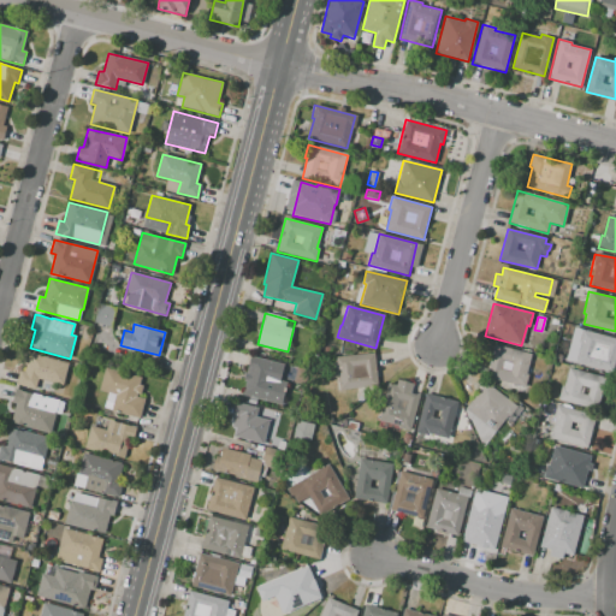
[(574,329),(615,338),(615,361),(614,372),(566,360),(574,329)]
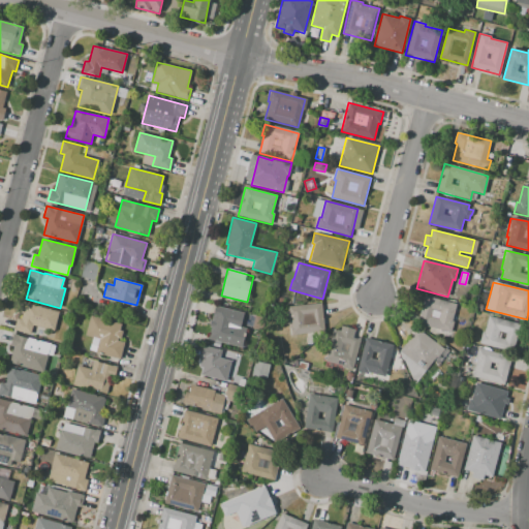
[(425,297),(456,304),(452,320),(455,321),(452,332),(417,323),(425,297)]
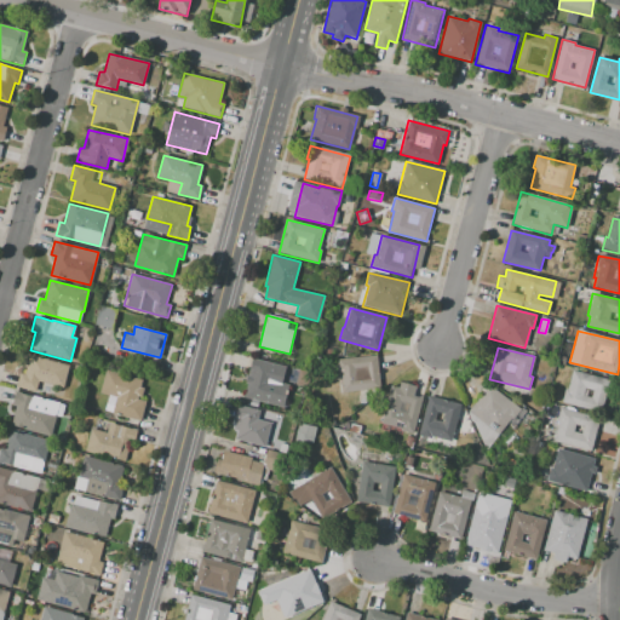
[(68,365),(29,355),(24,374),(19,373),(16,388),(35,392),(39,380),(63,386),(68,365)]
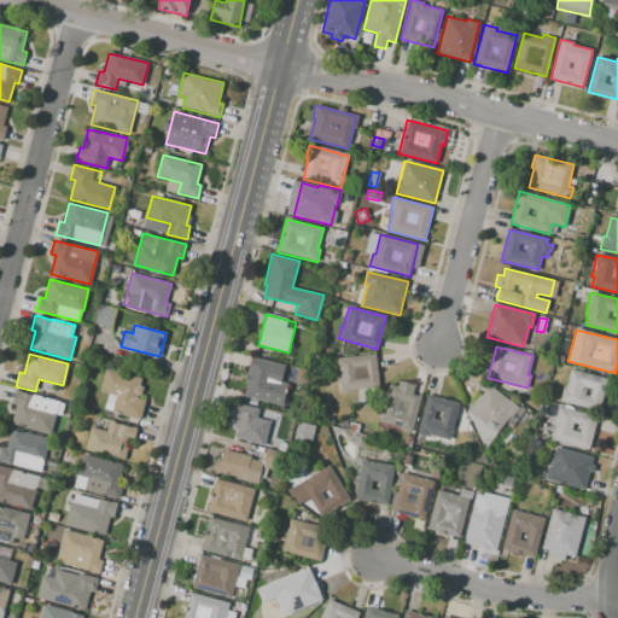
[(336,359),(375,355),(379,386),(340,390),(339,371),(337,372),(336,359)]
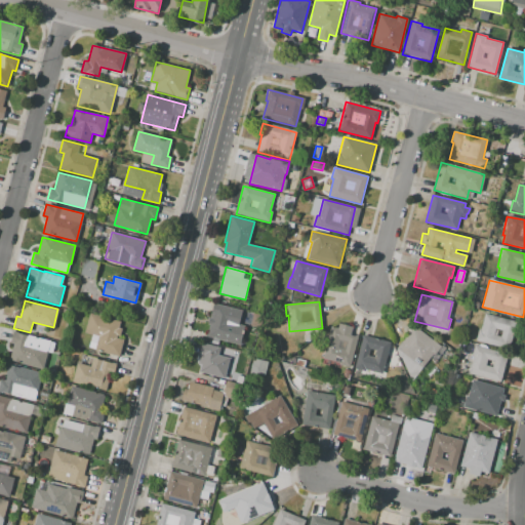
[(213,305),(205,336),(239,345),(247,312),(213,305)]
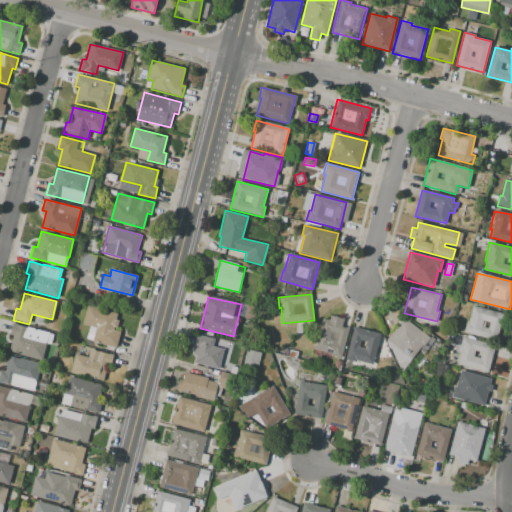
[(87,305),(117,313),(116,320),(118,321),(116,328),(114,327),(113,330),(119,331),(115,347),(93,342),(96,328),(82,325),(87,305)]
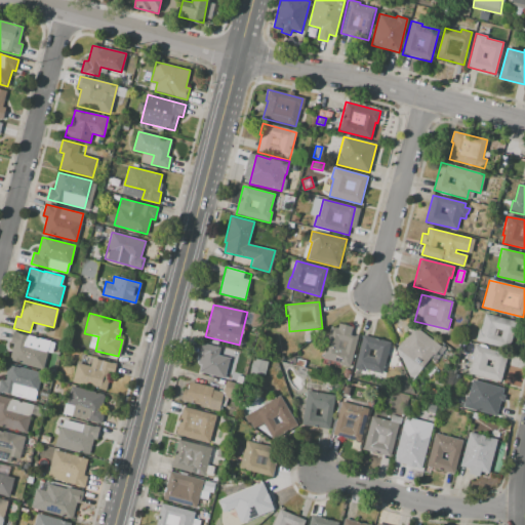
[(259,327),(250,325),(254,314),(263,316),(259,327)]
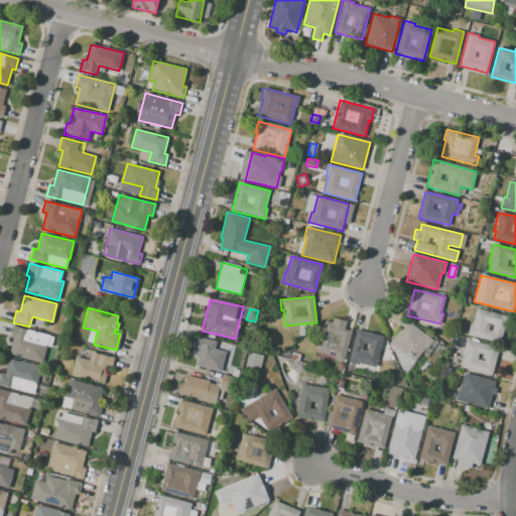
[(477,308),(507,315),(500,343),(468,335),(470,325),(473,325),(477,308)]
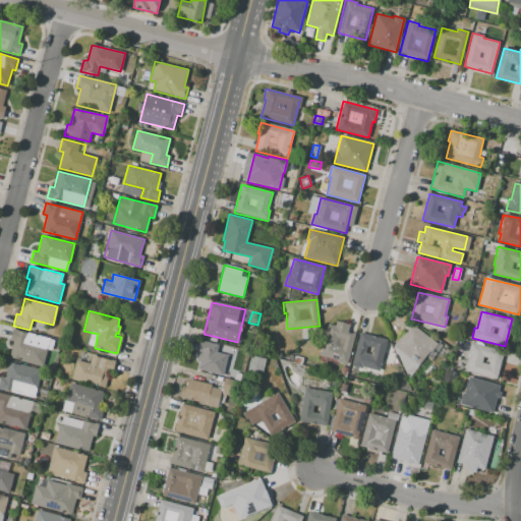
[(336,322),(350,325),(348,331),(355,332),(347,365),(336,362),(337,359),(321,355),(328,325),(335,326),(336,322)]
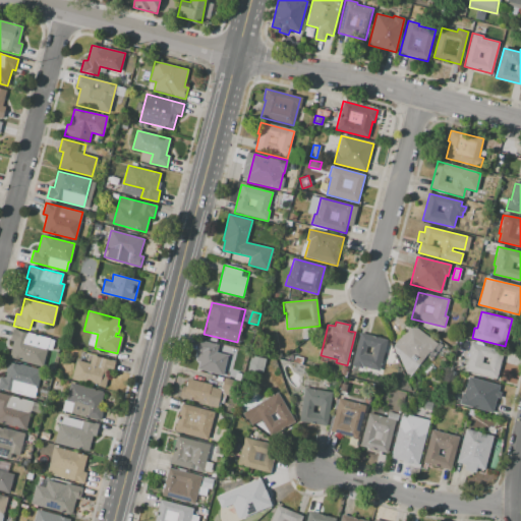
[(410,324),(438,344),(430,352),(429,351),(419,364),(394,346),(410,324)]
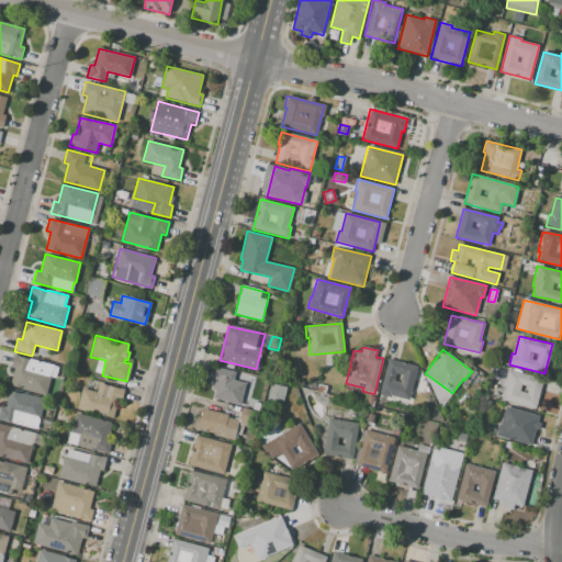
[(45,395),(18,389),(19,388),(10,385),(14,369),(10,368),(13,356),(58,367),(55,378),(49,377),(45,395)]
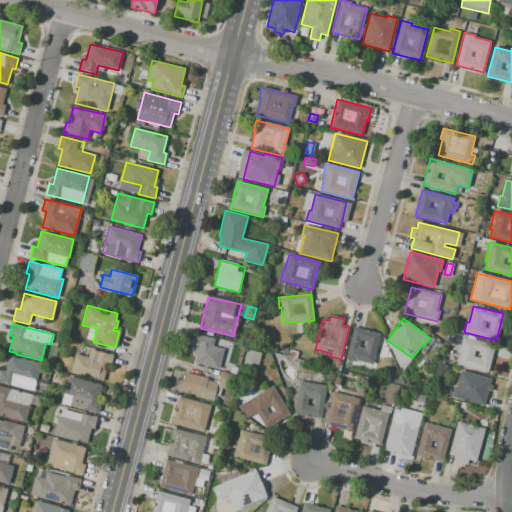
[(354,327),(381,334),(373,365),(346,358),(354,327)]
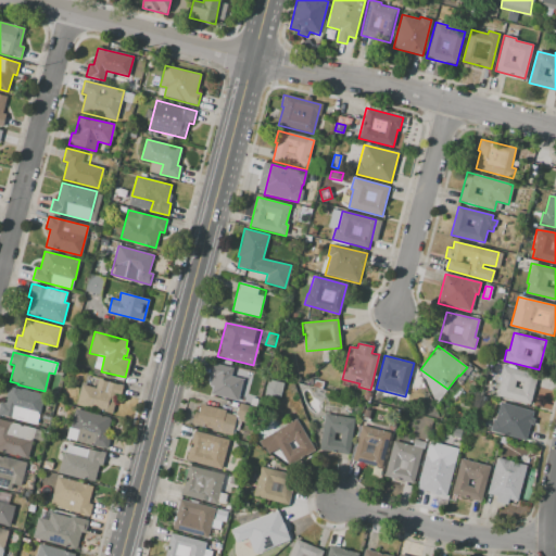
[(213,364),(232,368),(231,376),(242,379),(237,401),(212,394),(216,375),(211,374),(213,364)]
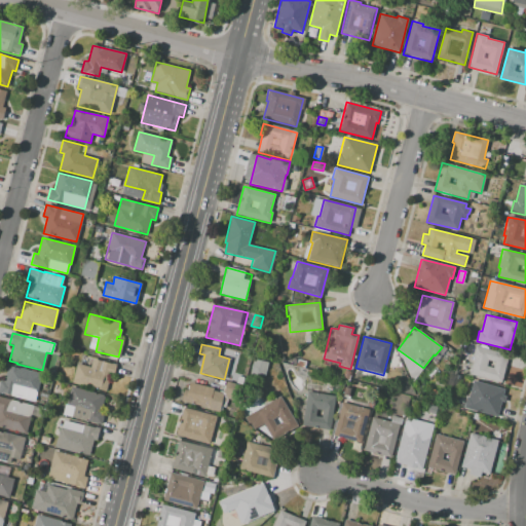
[(475,346),(509,355),(501,382),(470,374),(474,358),(472,357),(475,346)]
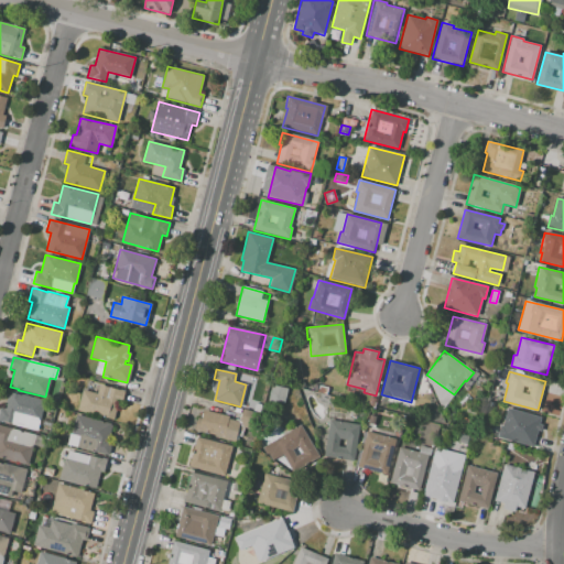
[(288,388),(285,401),(270,398),(272,384),(288,388)]
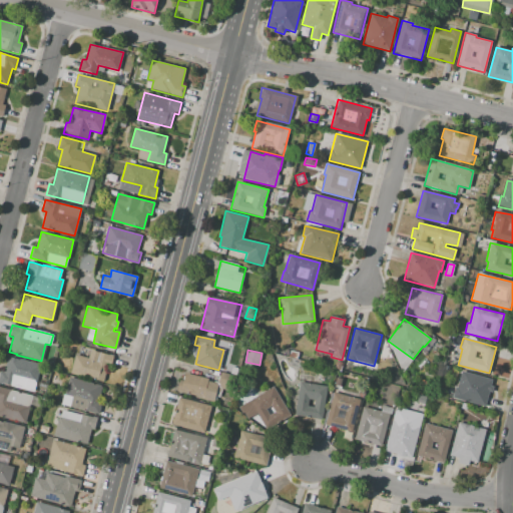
[(90,351),(112,356),(110,366),(107,365),(103,382),(70,373),(74,354),(88,358),(90,351)]
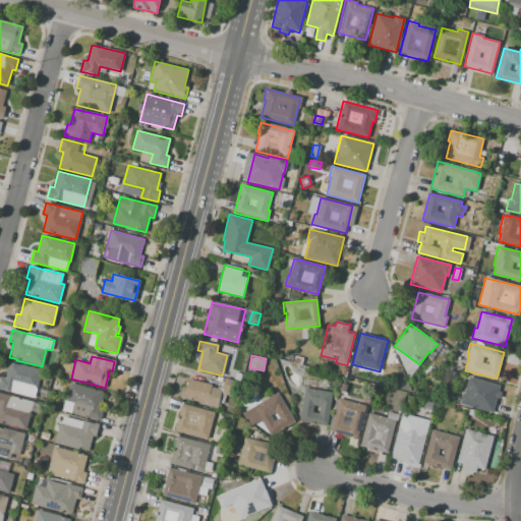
[(42,370),(8,362),(4,379),(0,378),(0,388),(35,398),(37,389),(42,370)]
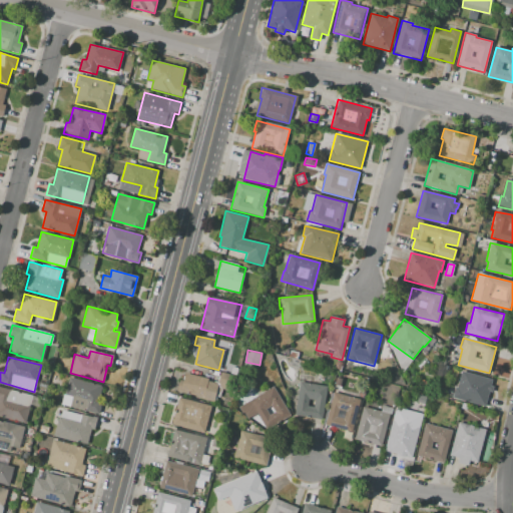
[(461,371),(492,380),(491,386),(494,387),(492,393),(489,392),(485,407),(452,398),(455,387),(457,388),(461,371)]
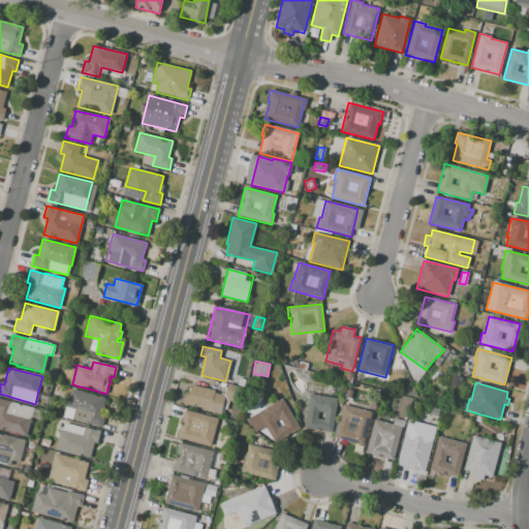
[(191,385),(214,391),(214,393),(224,395),(220,413),(207,411),(207,409),(183,403),(185,392),(189,392),(191,385)]
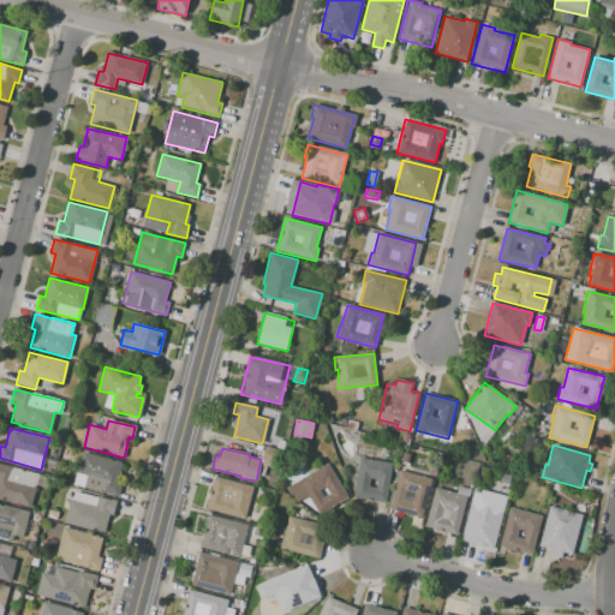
[(478,461),(467,458),(469,452),(479,454),(478,461)]
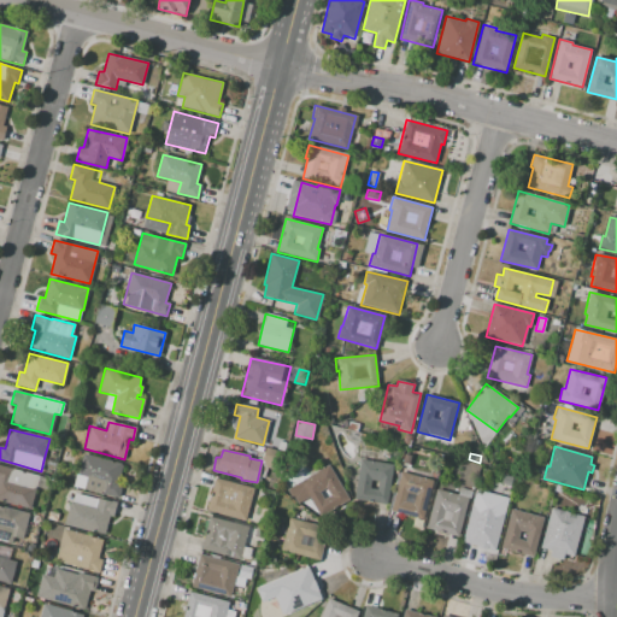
[(83,454),(123,464),(118,483),(121,483),(118,498),(98,493),(74,486),(76,475),(76,474),(77,475),(83,454)]
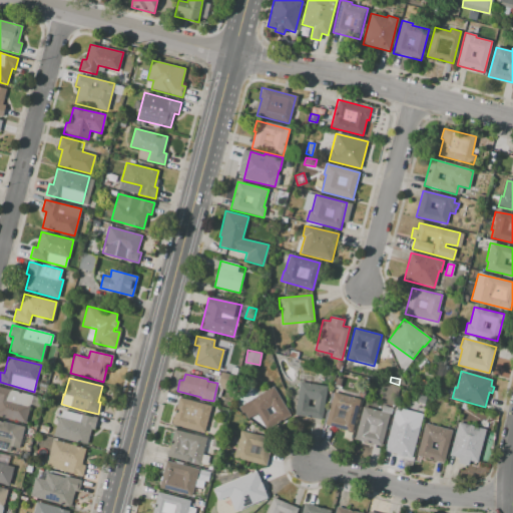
[(300,382),(327,386),(322,420),(295,415),(300,382)]
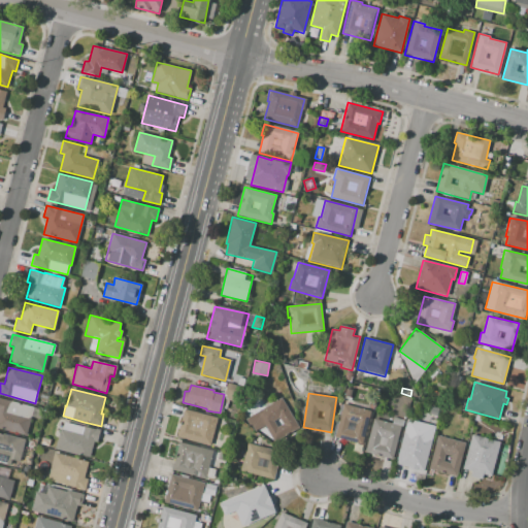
[(27,435),(0,428),(0,398),(40,408),(38,419),(32,417),(27,435)]
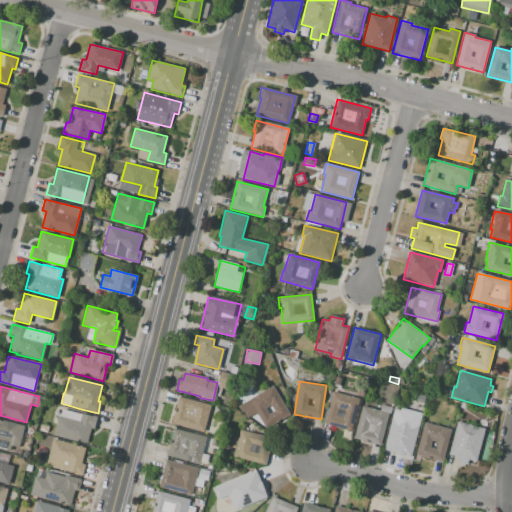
[(249,400),(272,386),(290,414),(266,429),(249,400)]
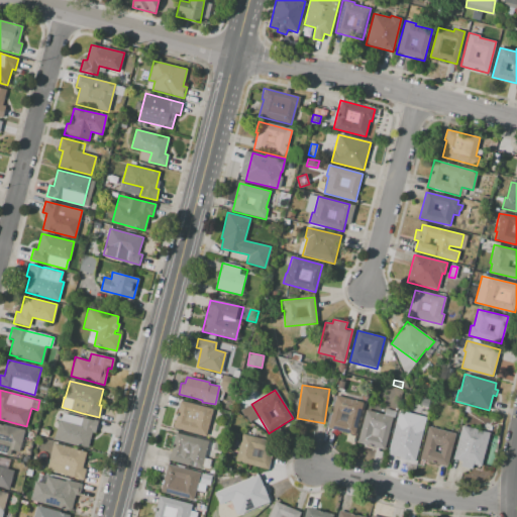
[(336,396),(363,403),(354,435),(327,428),(336,396)]
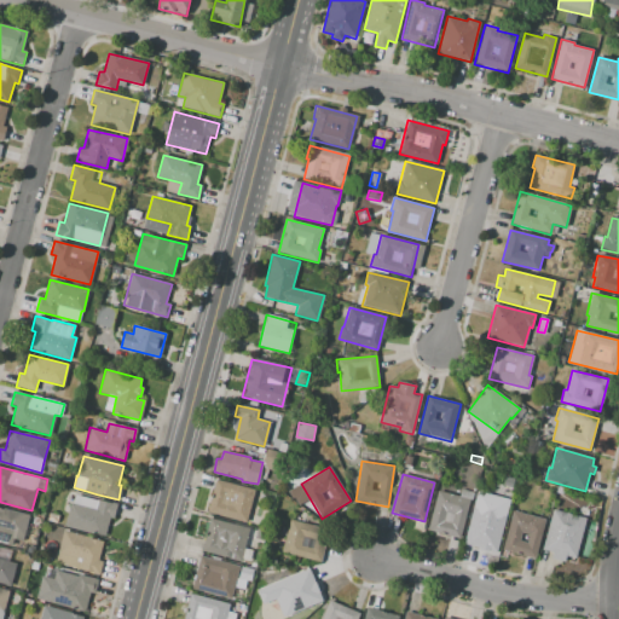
[(503,485),(505,476),(514,479),(513,487),(503,485)]
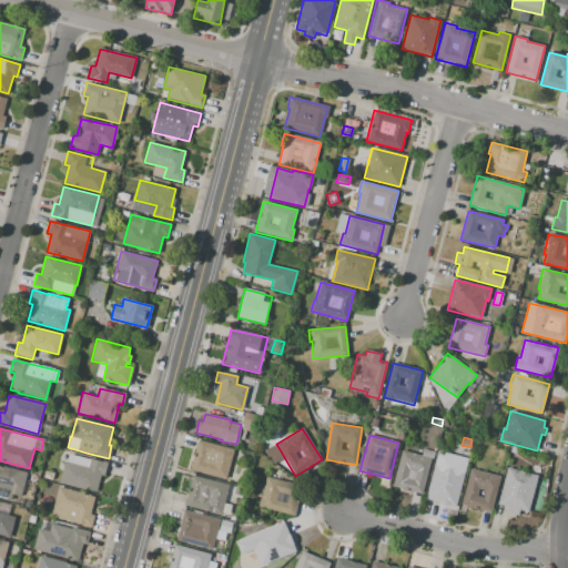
[(199,440),(234,449),(225,480),(190,470),(199,440)]
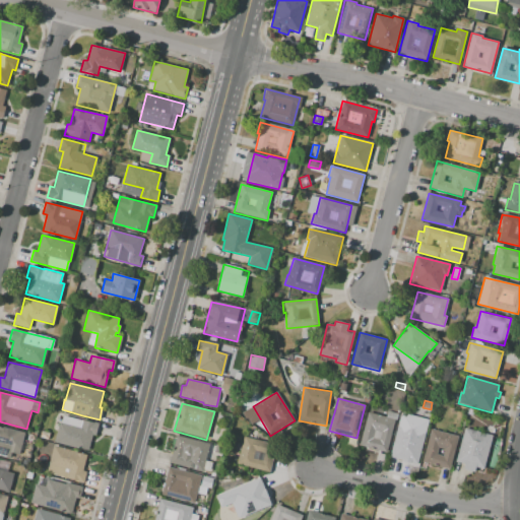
[(368,412),(386,416),(388,410),(398,413),(396,420),(395,419),(387,452),(360,445),(368,412)]
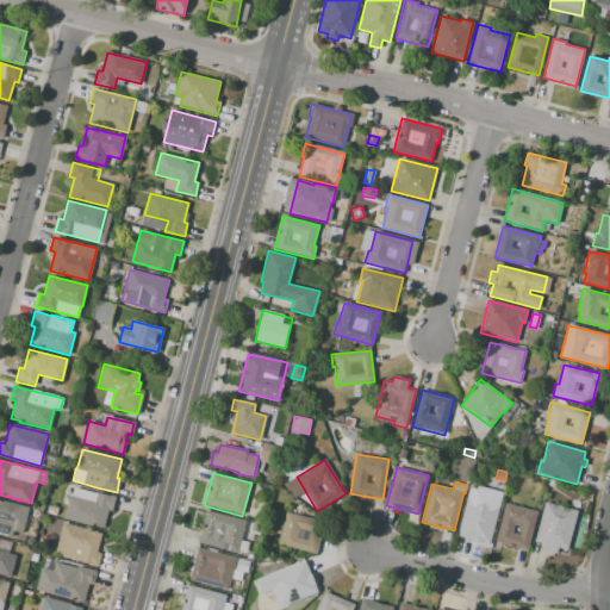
[(63,518),(103,529),(107,510),(112,511),(116,497),(74,487),(72,497),(69,496),(63,518)]
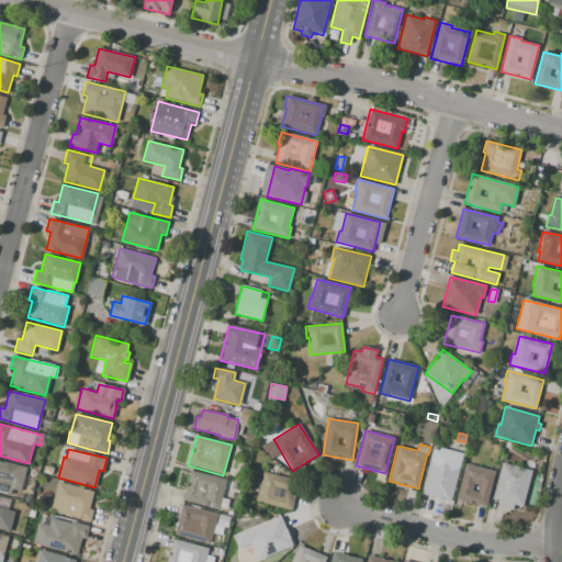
[(430,458),(460,465),(450,502),(422,494),(430,458)]
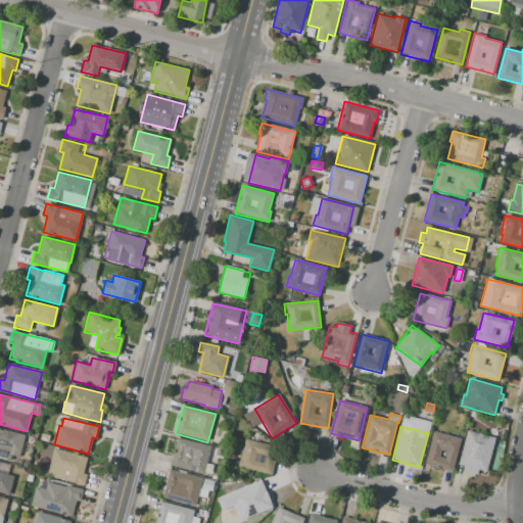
[(25,435),(0,429),(0,458),(10,461),(12,455),(19,457),(25,435)]
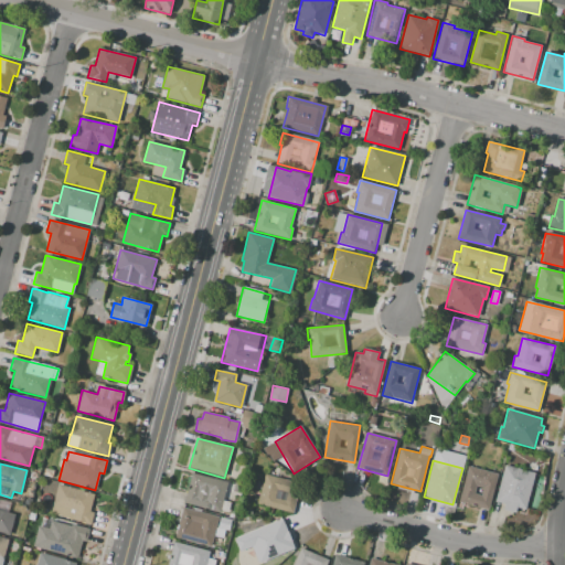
[(504,466),(535,473),(526,510),(516,508),(515,513),(502,509),(503,503),(496,501),(504,466)]
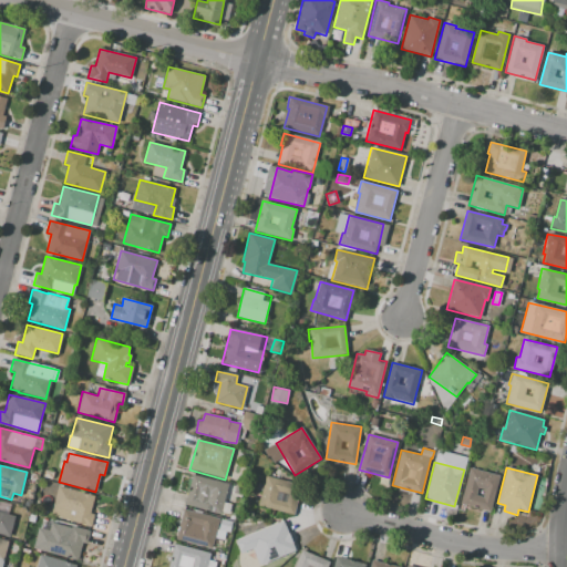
[(470,468),(500,476),(491,512),(461,504),(470,468)]
